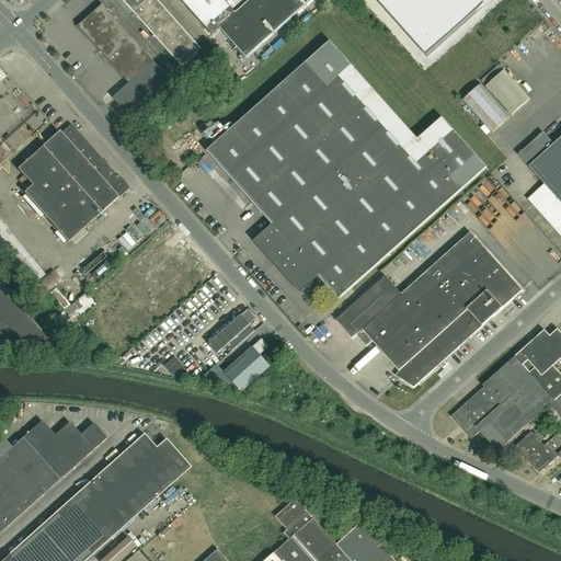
[(122,0),(126,6),(181,67),(201,49),(174,19),(157,0),(122,0)]
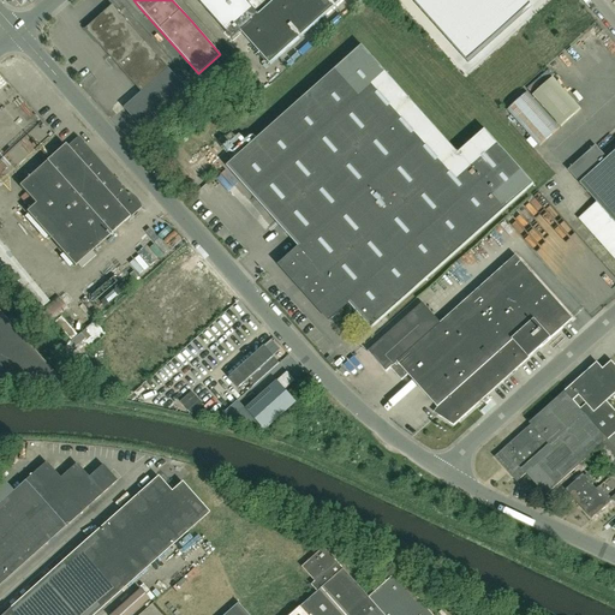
[(196,0),(202,5),(233,41),(242,33),(270,65),(342,0),(196,0)]
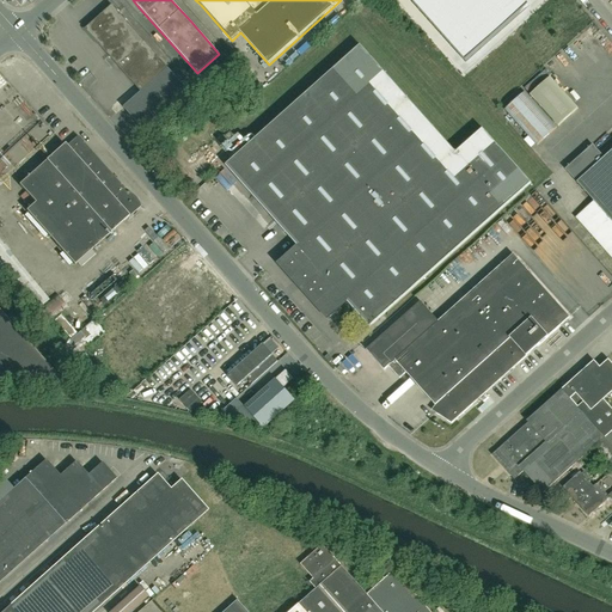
[(410,0),(466,62),(528,6),(522,0),(410,0)]
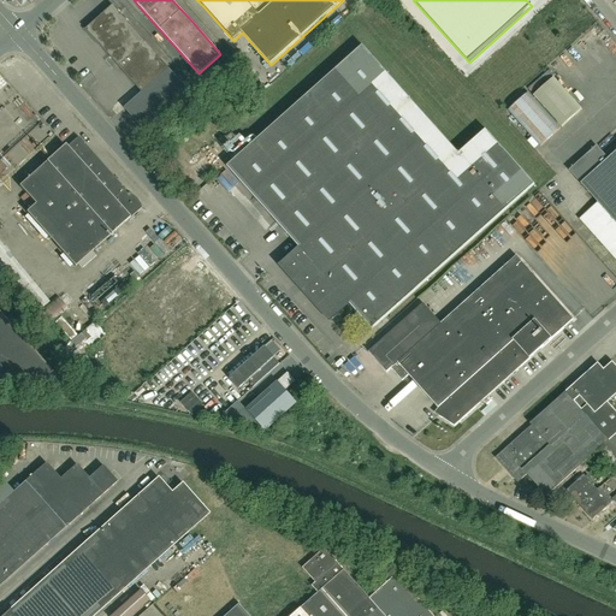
[(86,30),(161,114),(188,90),(169,69),(118,12),(118,11),(113,6),(86,30)]
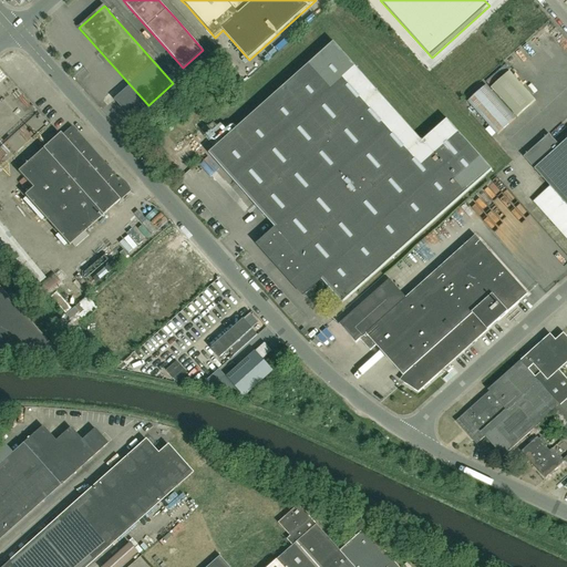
[(320,278),(341,302),(354,291),(492,171),(446,120),(422,142),(333,42),(208,153),(275,228),(258,243),(302,294),(320,278)]
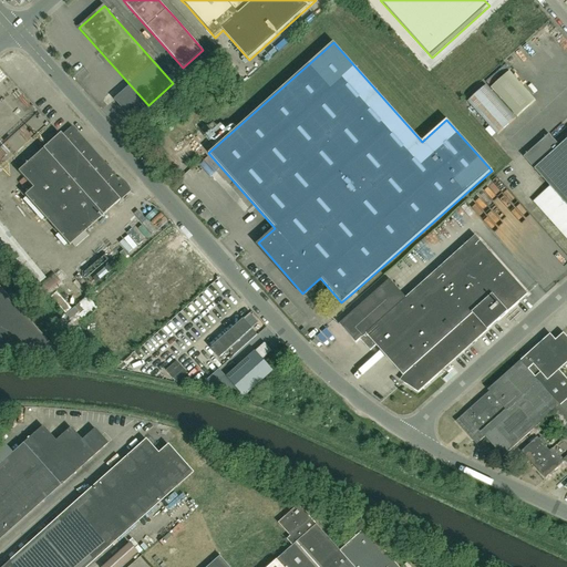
[(517,117),(536,101),(511,72),(492,89),(517,117)]
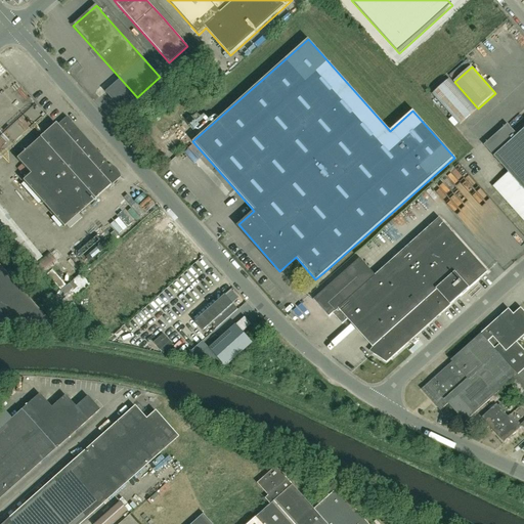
[(432,94),(460,125),(477,110),(449,79),(432,94)]
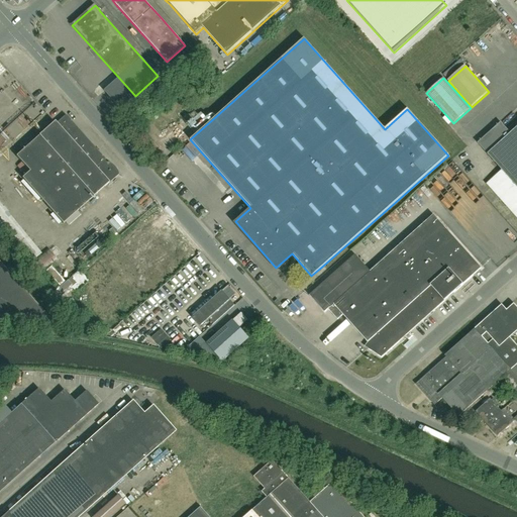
[(62,223),(108,183),(118,174),(118,172),(116,169),(115,167),(113,166),(111,164),(109,162),(107,162),(105,163),(103,160),(104,160),(65,115),(56,123),(55,122),(16,156),(29,172),(22,178),(62,223)]
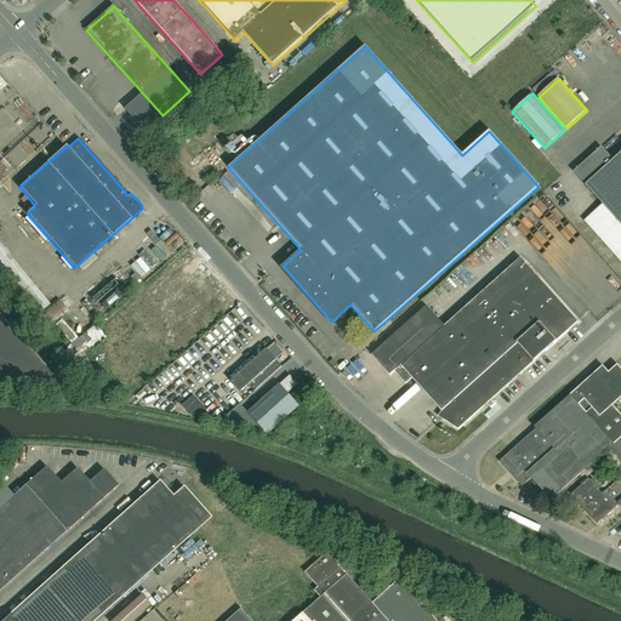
[(620,153),(585,186),(603,205),(586,221),(620,261),(620,153)]
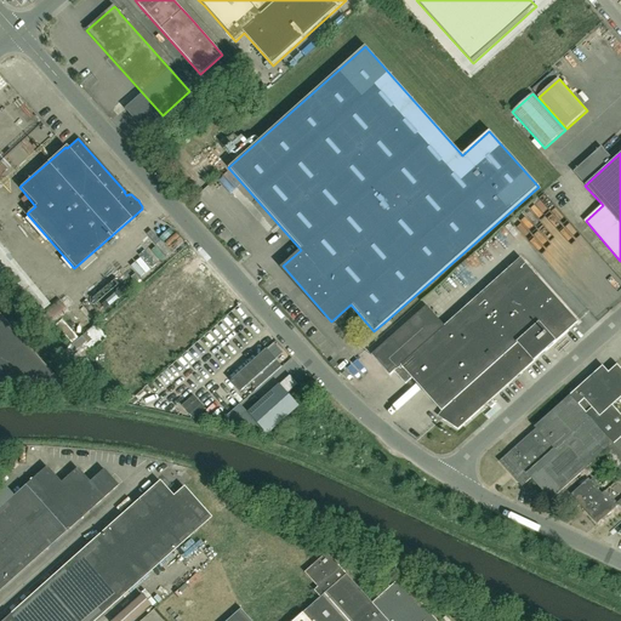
[(0,272),(36,315),(47,330),(69,313),(57,300),(50,305),(0,243),(0,272)]
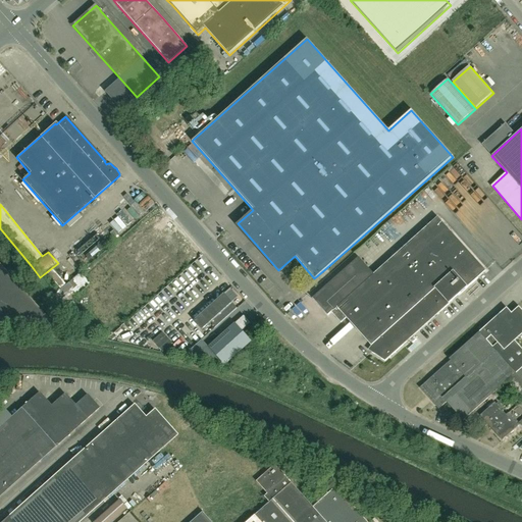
[(358,257),(334,278),(312,298),(326,315),(330,312),(340,322),(346,317),(373,349),(370,352),(384,361),(452,301),(485,271),(436,217),(373,274),(358,257)]
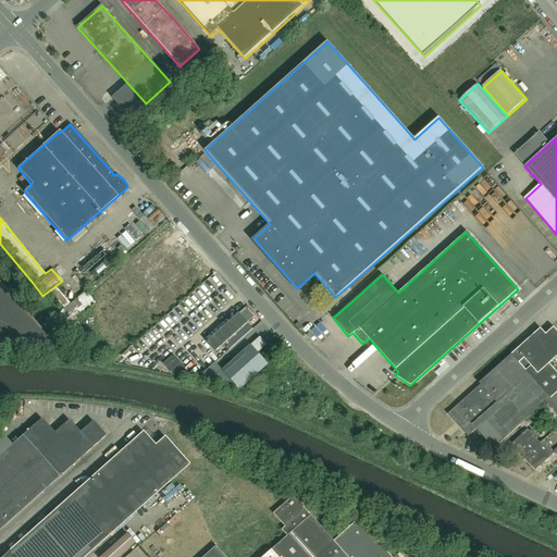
[(0,342),(56,347),(0,283),(0,342)]
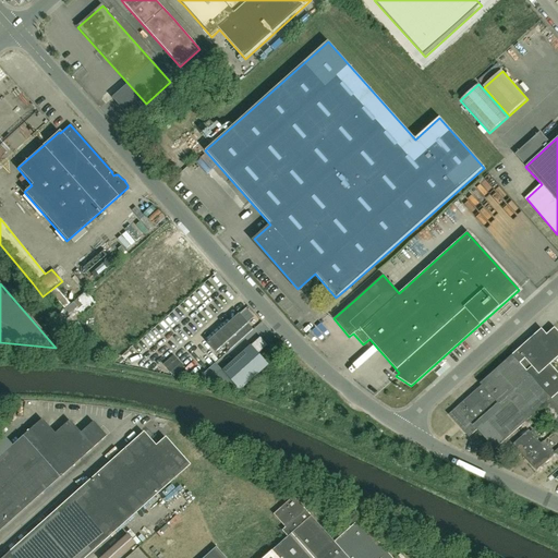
[(85,315),(99,304),(92,294),(83,302),(87,306),(82,311),(85,315)]
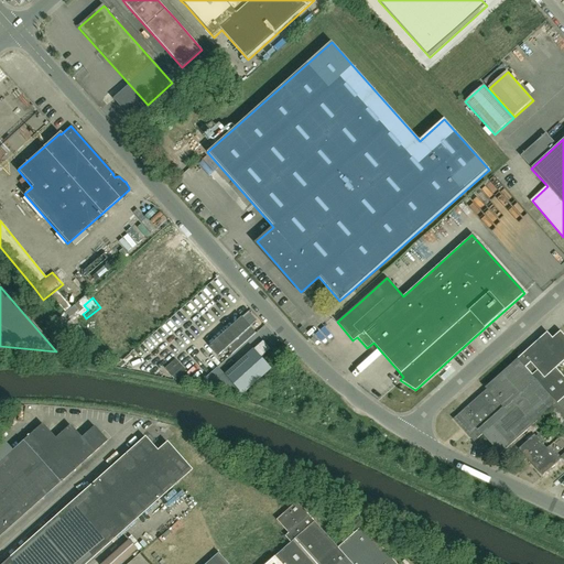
[(256,334),(242,318),(209,347),(215,354),(218,357),(221,353),(228,347),(234,353),(256,334)]
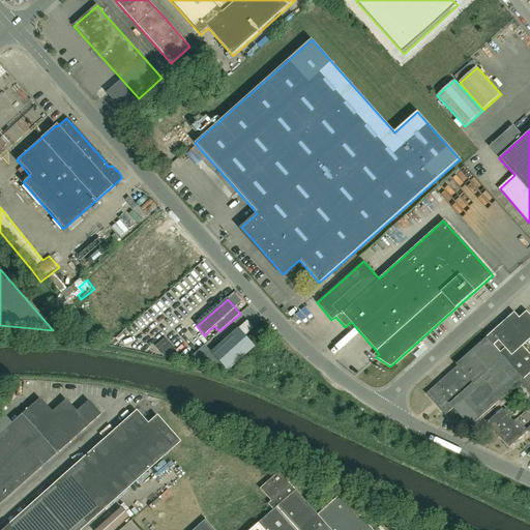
[(513,313),(455,364),(457,366),(425,394),(445,415),(452,408),(470,428),(477,421),(499,402),(501,400),(501,401),(511,391),(510,391),(517,386),(529,402),(529,355),(522,347),(529,340),(529,316),(526,312),(519,319),(513,313)]
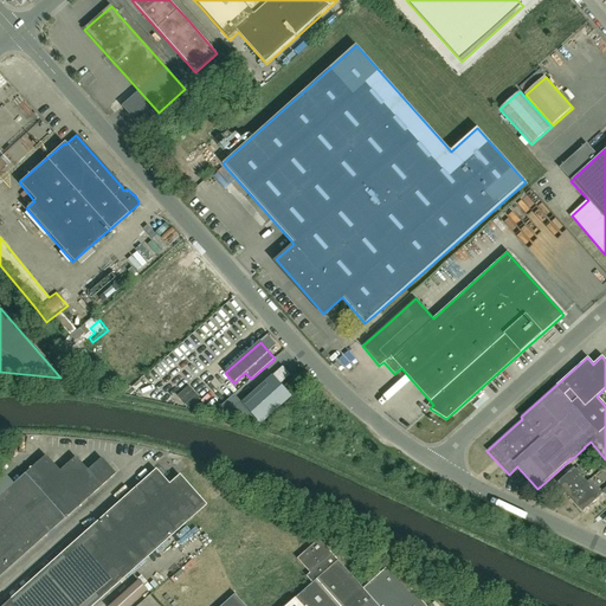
[(283,367),(242,404),(258,421),(262,425),(292,397),(282,385),(291,375),(283,367)]
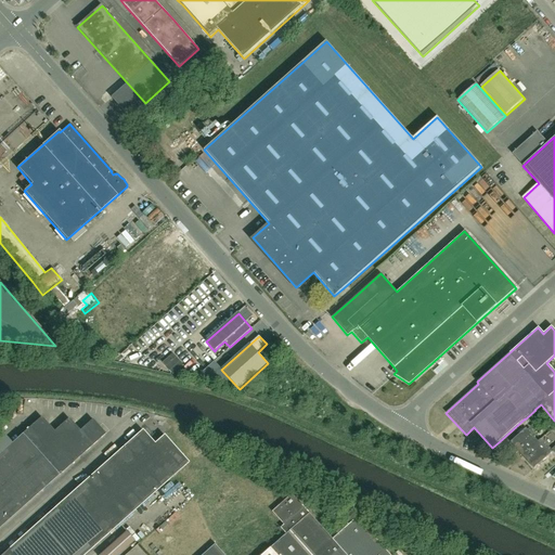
[(268,347),(267,347),(261,352),(266,357),(271,351),(268,347)]
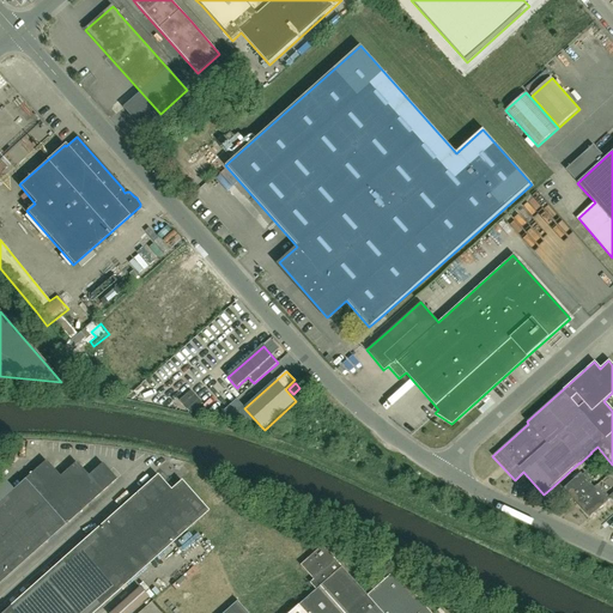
[(180,401),(192,414),(204,404),(192,390),(180,401)]
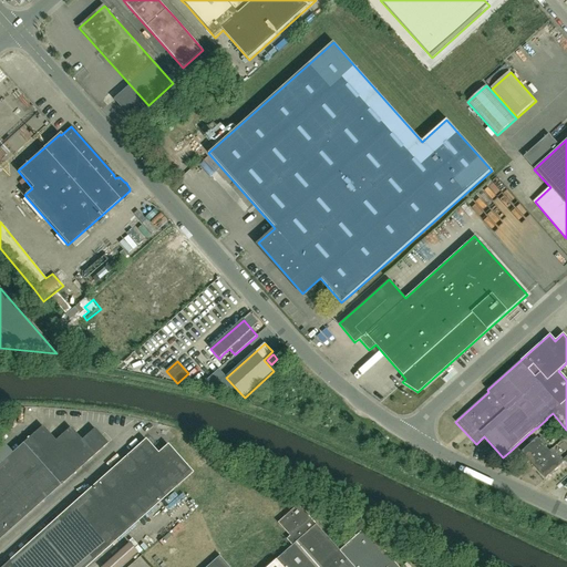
[(0,537),(107,442),(94,429),(82,440),(70,426),(55,440),(42,425),(0,463),(0,537)]
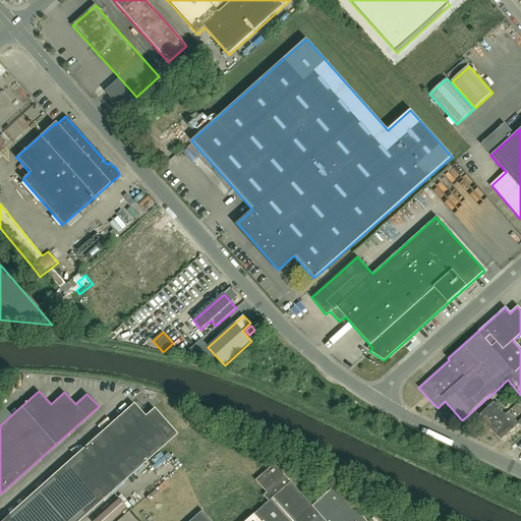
[(485,423),(489,428),(507,413),(507,412),(505,414),(494,402),(485,410),(483,406),(494,397),(490,395),(469,414),(475,421),(477,418),(484,425),(485,423)]
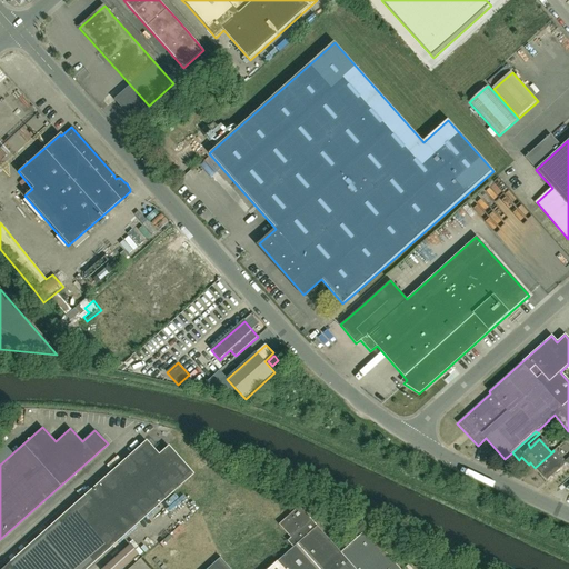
[(86,568),(193,473),(168,446),(158,455),(146,440),(1,568),(86,568)]
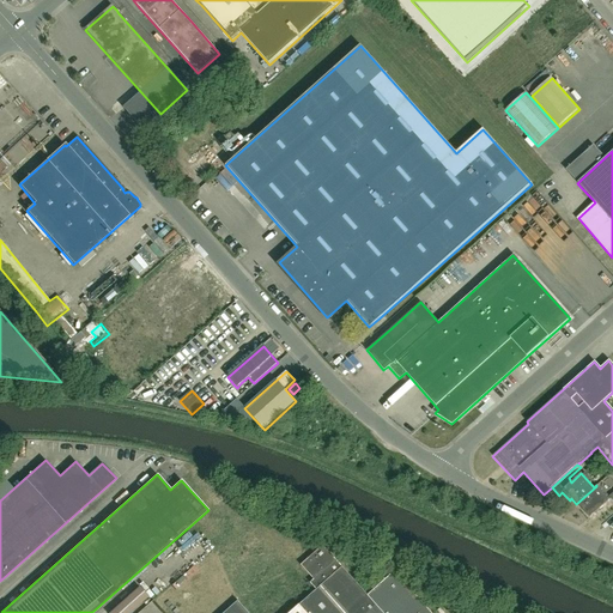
[(576,504),(589,517),(610,499),(596,486),(576,504)]
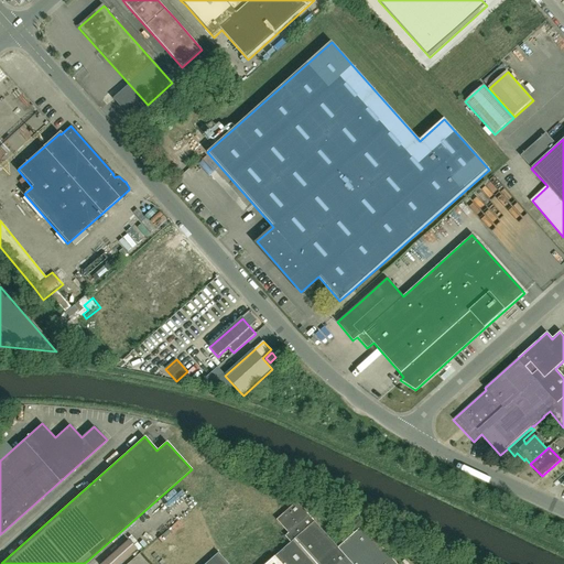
[(398,563),(364,525),(338,548),(299,502),(278,520),(290,533),(286,537),(292,543),(267,563),(229,563),(220,553),(206,563),(398,563)]
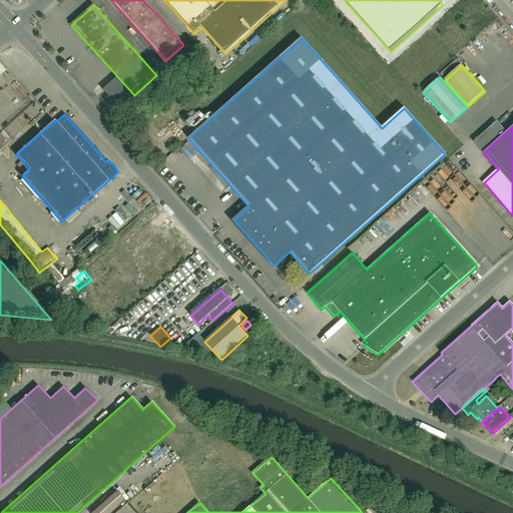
[(117,491),(92,512),(109,512),(124,500),(117,491)]
